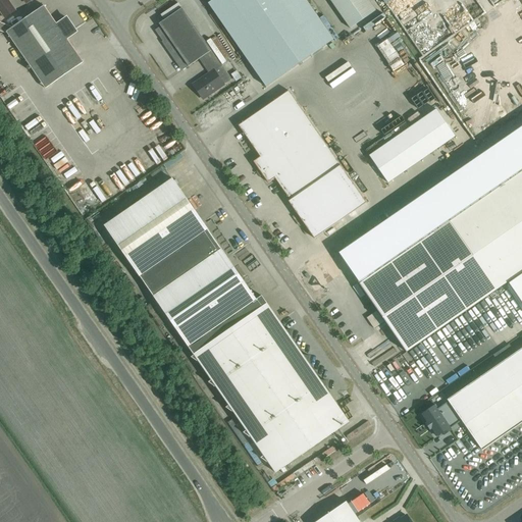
[(0,0),(0,12),(5,19),(17,11),(8,0),(0,0)]
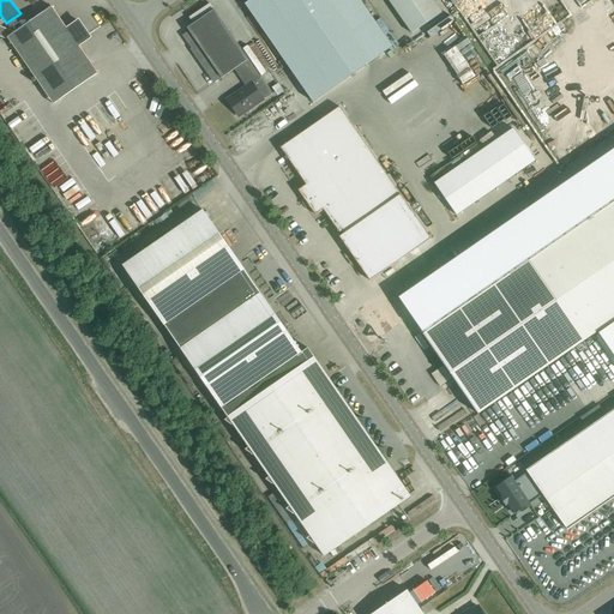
[(393,47),(360,0),(251,0),(245,5),(313,102),(393,47)]
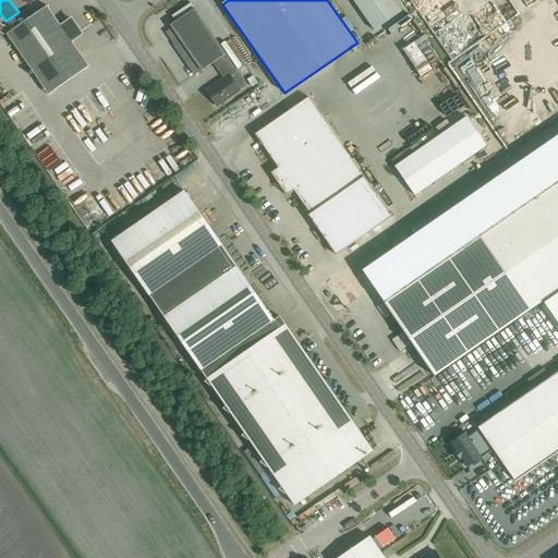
[(352,0),(374,31),(402,12),(393,0),(352,0)]
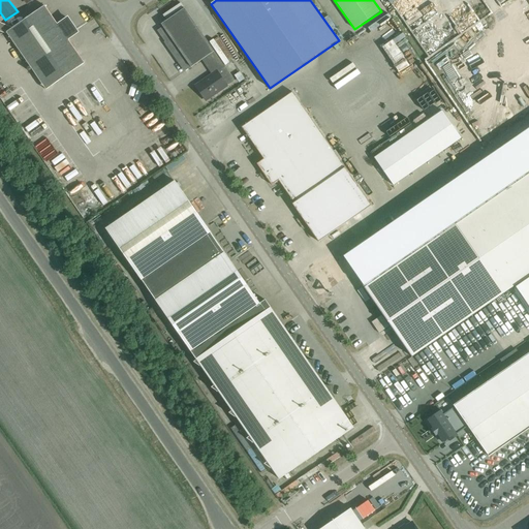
[(400,0),(378,0),(384,9),(400,0)]
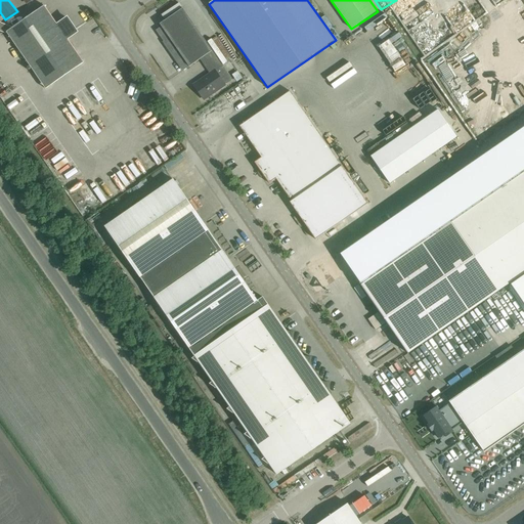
[(6,33),(36,75),(74,49),(68,39),(77,33),(68,18),(57,26),(44,6),(11,29),(0,23),(0,32),(4,34),(6,33)]
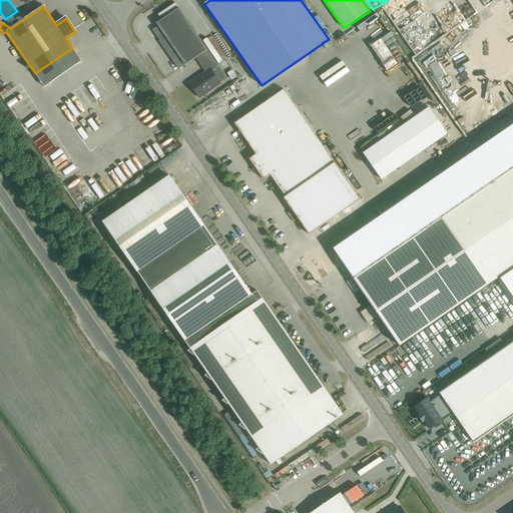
[(207,50),(208,50),(179,8),(156,24),(158,26),(153,30),(180,69),(196,58),(207,50)]
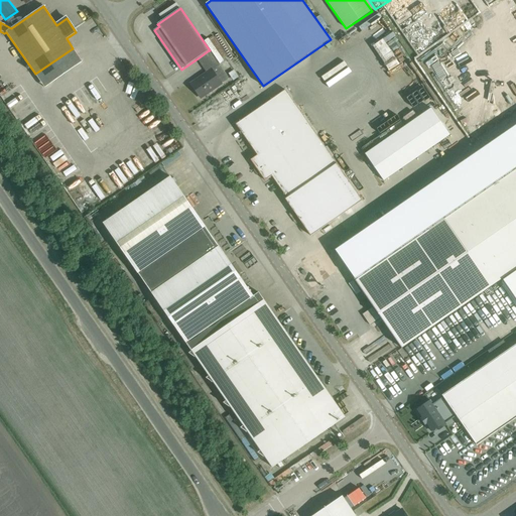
[(84,65),(73,48),(35,74),(46,91),(84,65)]
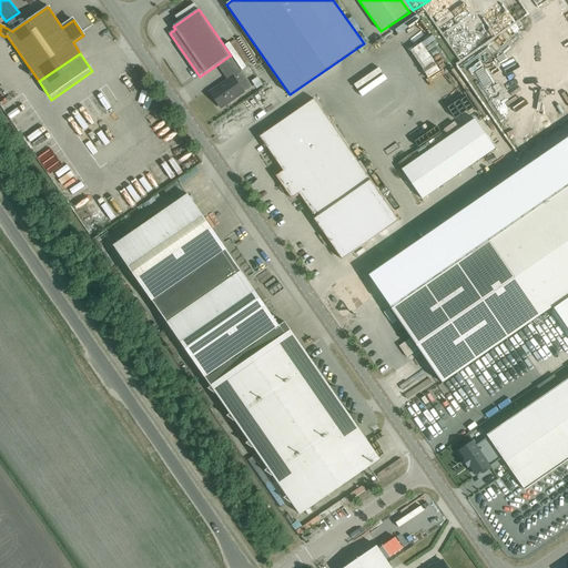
[(244,92),(252,87),(230,56),(217,64),(227,80),(210,92),(221,109),(231,102),(227,98),(234,93),(237,98),(245,92),(244,92)]
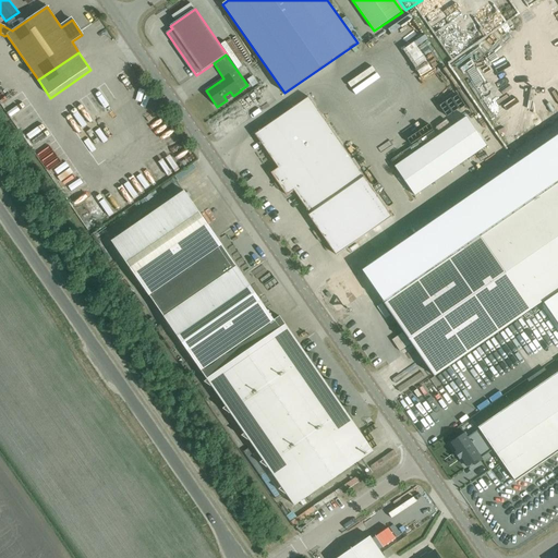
[(111,88),(119,105),(124,102),(117,86),(111,88)]
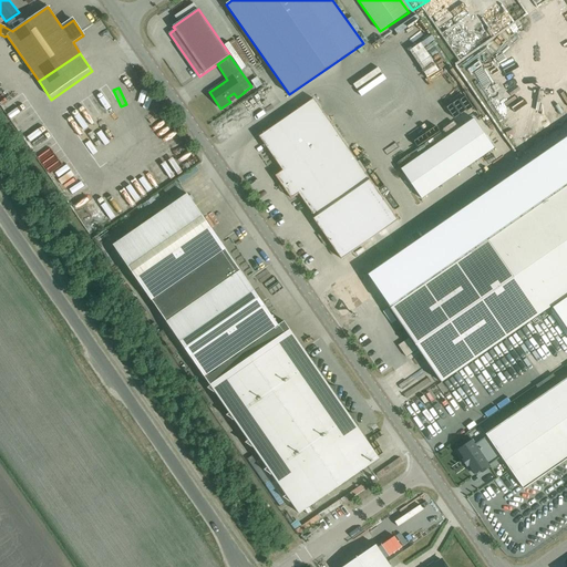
[(398,220),(371,181),(313,99),(259,137),(282,171),(276,176),(291,199),(299,194),(316,218),(313,219),(318,225),(326,236),(342,259),(398,220)]
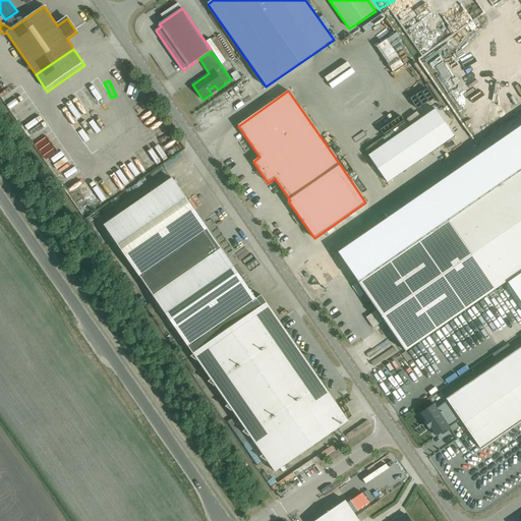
[(436,106),(367,153),(388,181),(455,135),(436,106)]
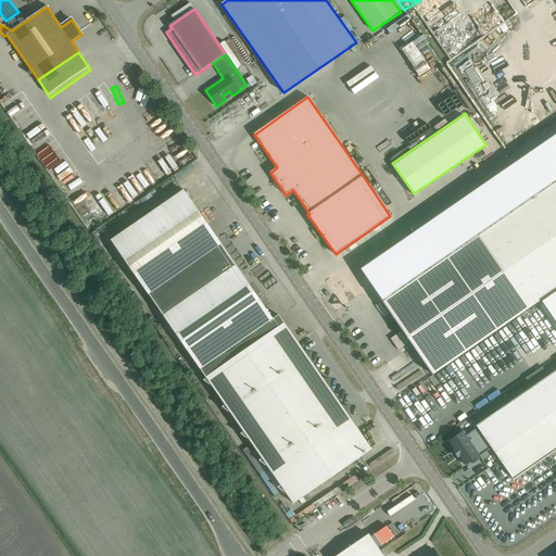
[(555,137),(362,269),(433,376),(540,302),(555,325),(555,137)]
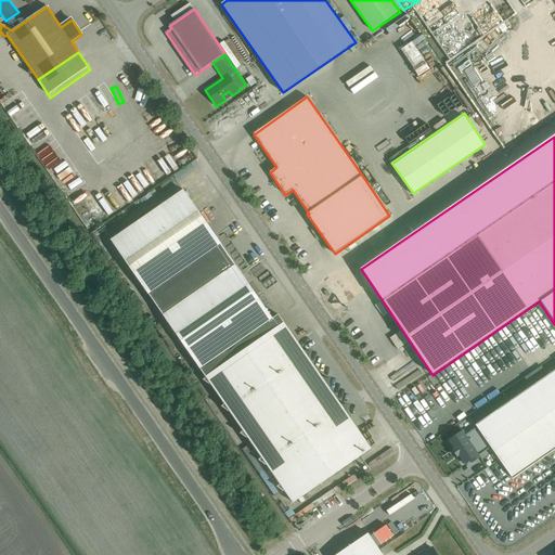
[(273,321),(183,191),(112,241),(295,505),(372,451),(347,415),(349,408),(341,405),(328,388),(330,381),(323,379),(310,361),(311,353),(305,352),(280,317),(273,321)]
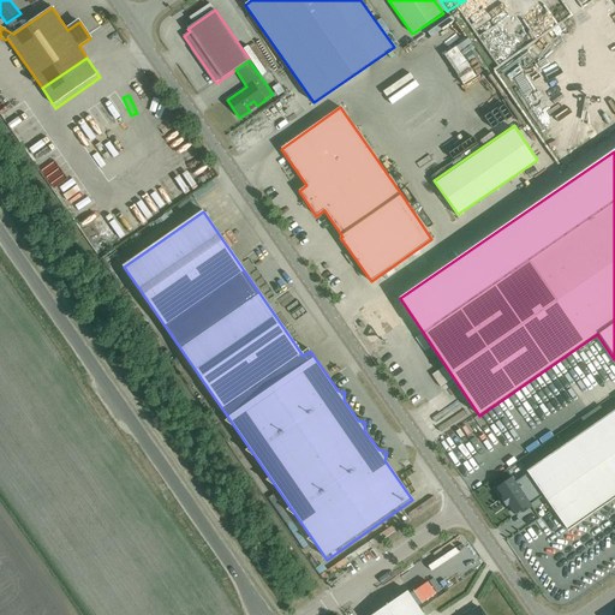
[(249,245),(254,240),(236,214),(230,218),(249,245)]
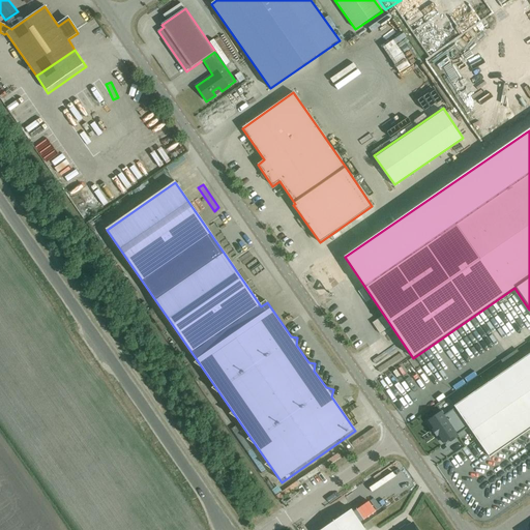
[(490,458),(529,429),(529,353),(454,406),(455,408),(465,422),(490,458)]
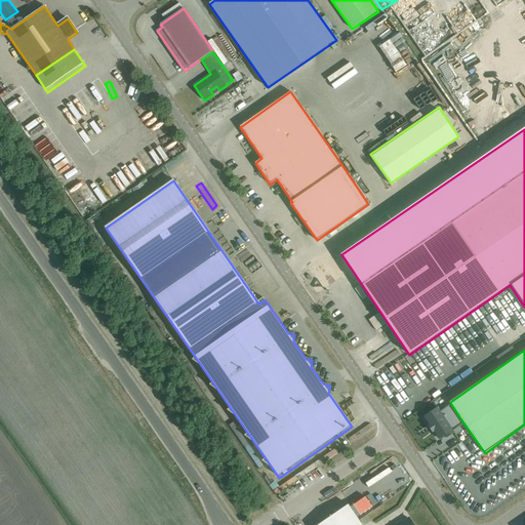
[(394,362),(401,357),(396,351),(389,356),(394,362)]
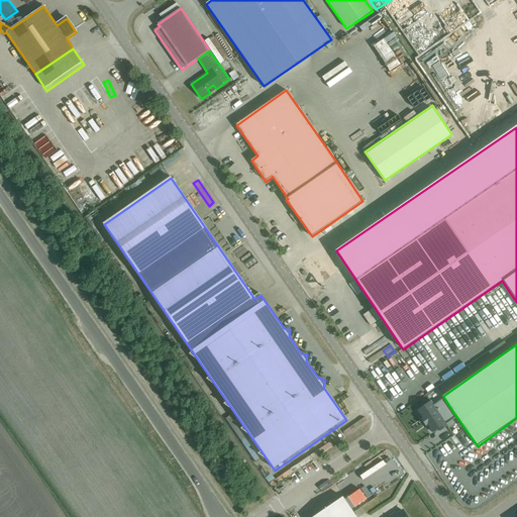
[(453,412),(444,398),(433,405),(431,402),(418,411),(423,418),(422,419),(426,425),(427,425),(432,432),(438,428),(439,430),(447,425),(443,419),(453,412)]
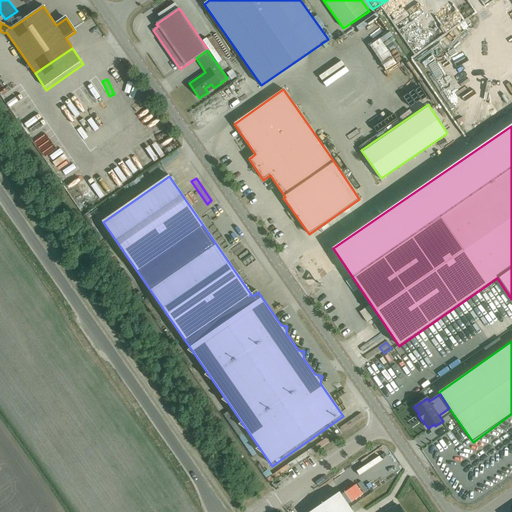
[(353,511),(339,492),(310,511),(353,511)]
